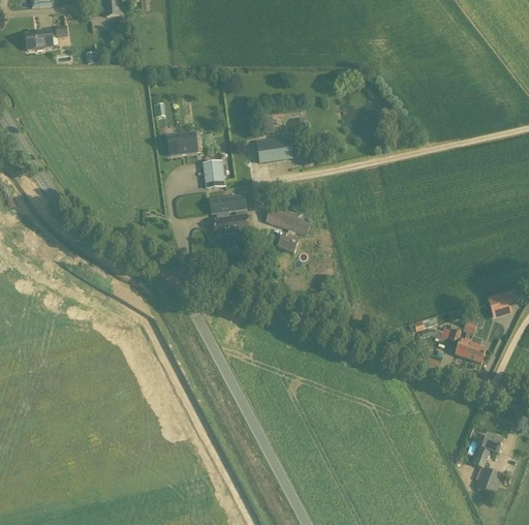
[(105,0),(107,13),(125,12),(124,0),(105,0)]
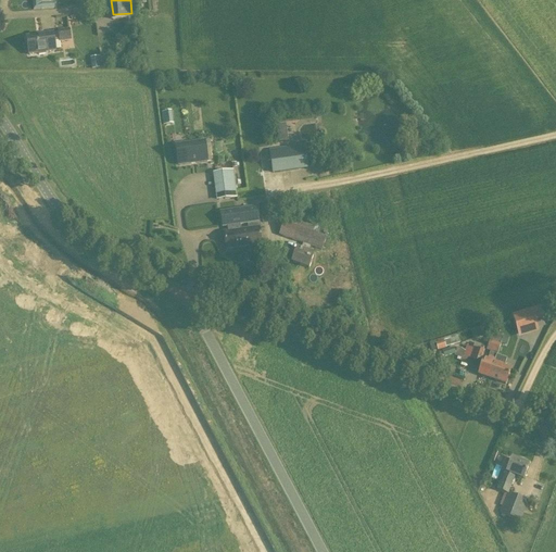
[(125,14),(125,25),(134,25),(134,14),(125,14)]
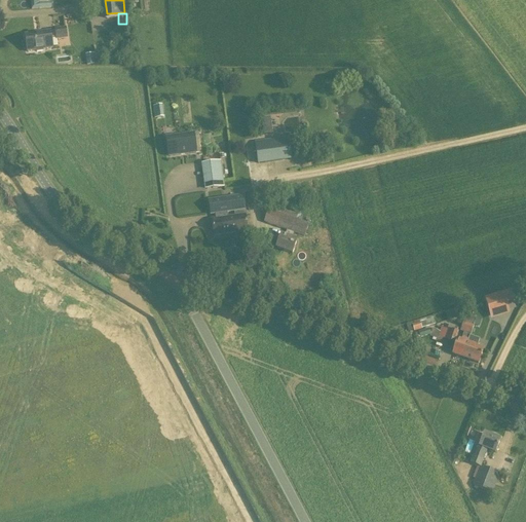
[(53,26),(54,28),(41,30),(25,32),(27,48),(52,45),(50,35),(55,34),(57,36),(68,35),(66,24),(53,26)]
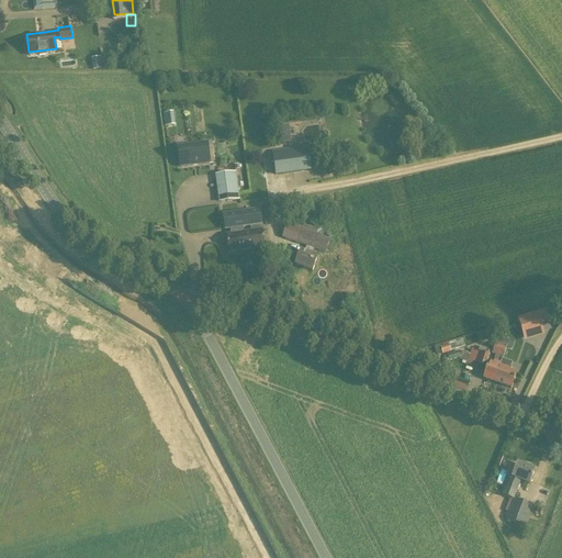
[(94,66),(104,64),(102,52),(93,54),(94,66)]
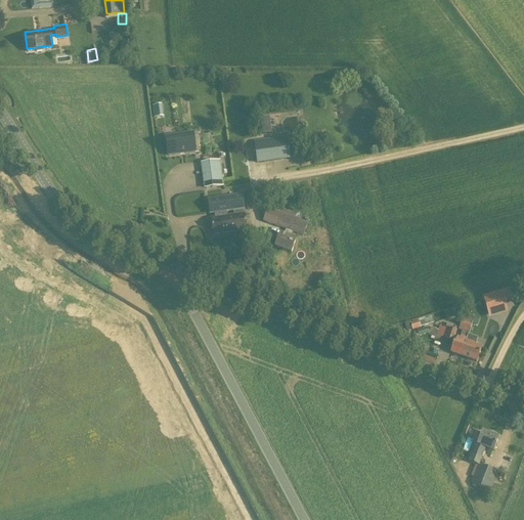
[(161,101),(153,102),(155,114),(163,113),(161,101)]
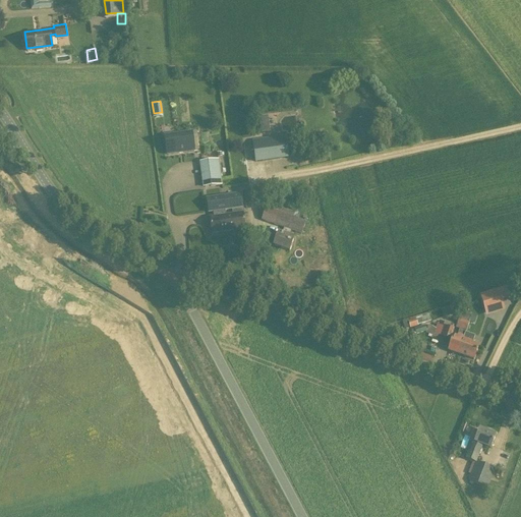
[(268,113),(259,114),(262,129),(270,128),(268,113)]
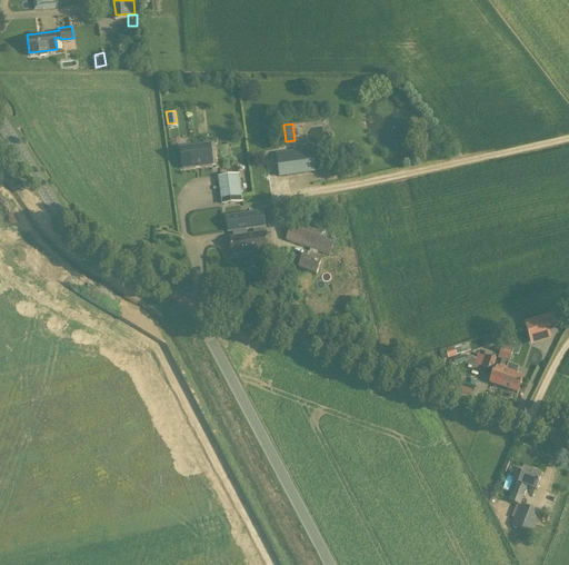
[(180,145),(182,165),(211,161),(209,141),(180,145)]
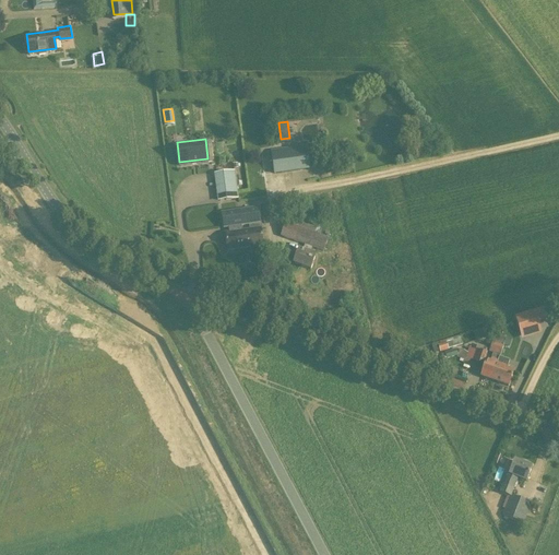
[(306,142),(271,148),(274,172),(309,166),(309,164),(320,163),(317,142),(306,143),(306,142)]
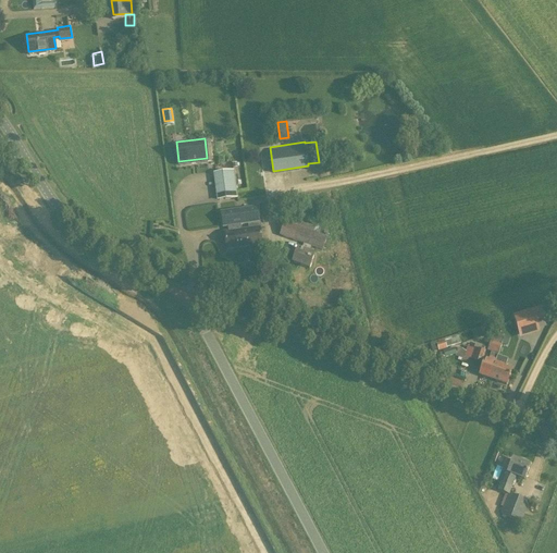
[(233,167),(213,170),(217,197),(219,196),(237,194),(234,174),(233,167)]
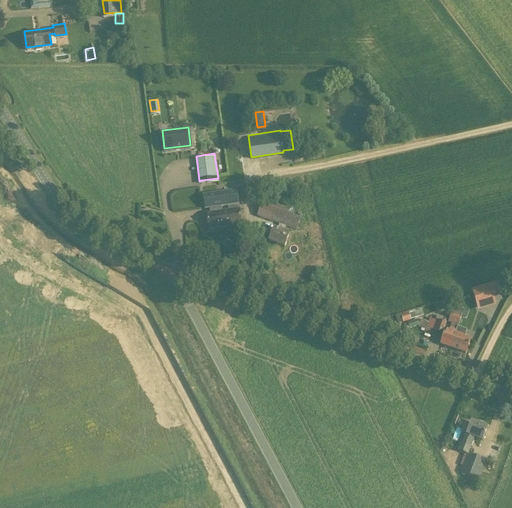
[(239,206),(237,207),(236,201),(238,200),(236,187),(203,191),(205,205),(211,204),(212,210),(206,211),(208,226),(216,225),(241,222),(239,206)]
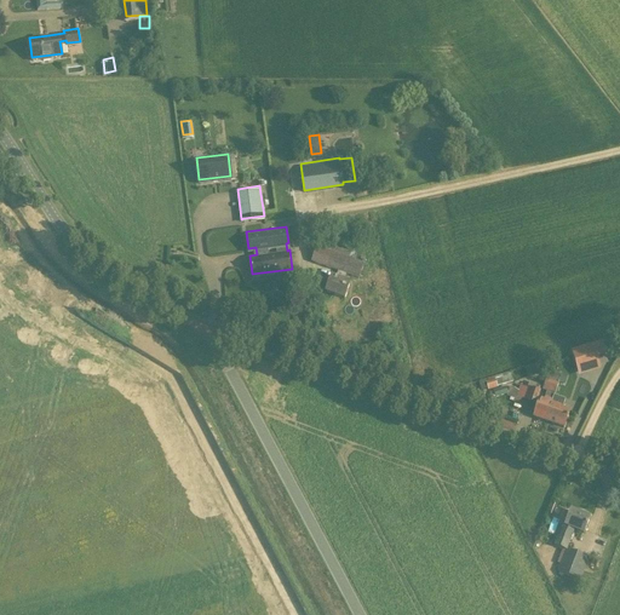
[(366,254),(319,237),(316,242),(311,258),(355,275),(360,276),(365,260),(366,254)]
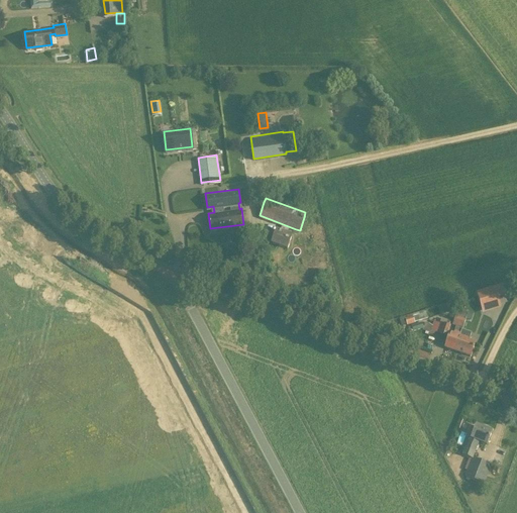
[(292,233),(276,227),(272,240),(288,246),(292,233)]
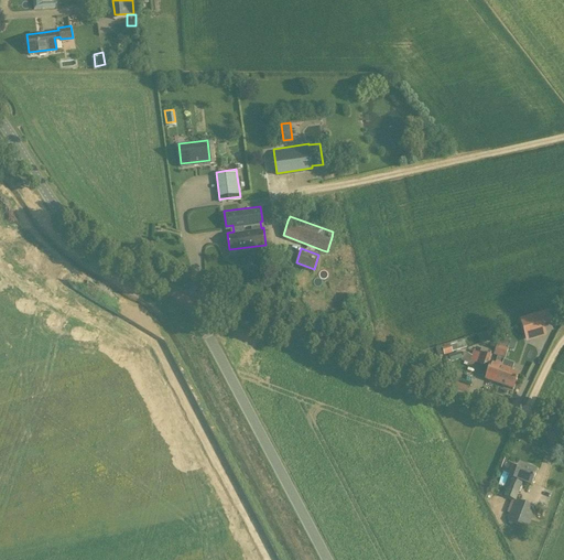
[(525,334),(544,329),(542,321),(551,319),(548,309),(520,318),(525,334)]
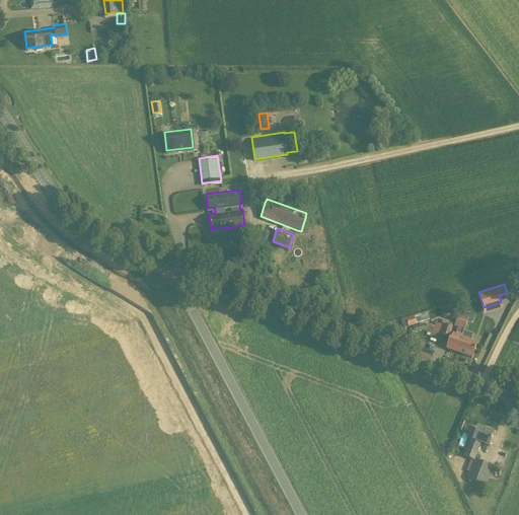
[(456,350),(463,328),(466,318),(469,310),(459,307),(457,314),(453,323),(457,325),(456,328),(454,335),(451,333),(446,347),(456,350)]
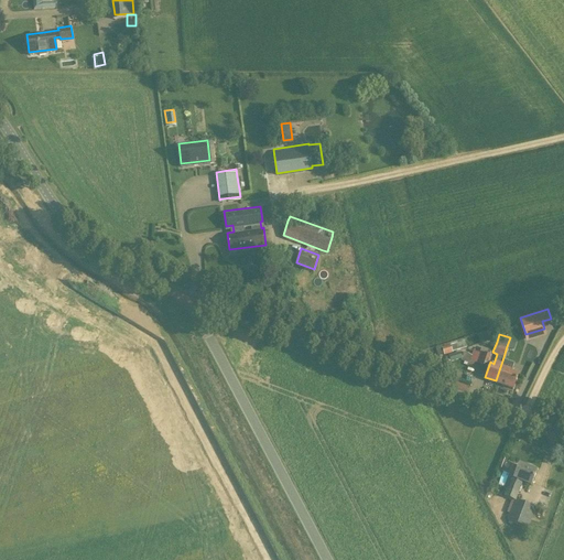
[(442,342),(435,344),(437,352),(444,351),(444,352),(453,350),(452,348),(466,344),(464,338),(451,342),(449,342),(442,344),(442,342)]
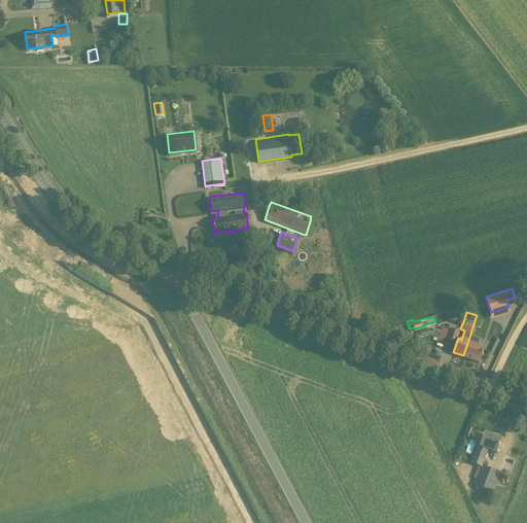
[(436,326),(433,338),(442,340),(443,335),(448,337),(448,338),(455,340),(458,329),(443,323),(441,328),(436,326)]
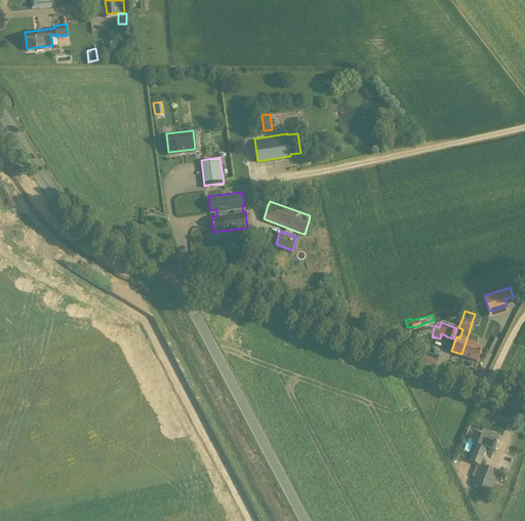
[(430,330),(428,324),(417,327),(419,333),(430,330)]
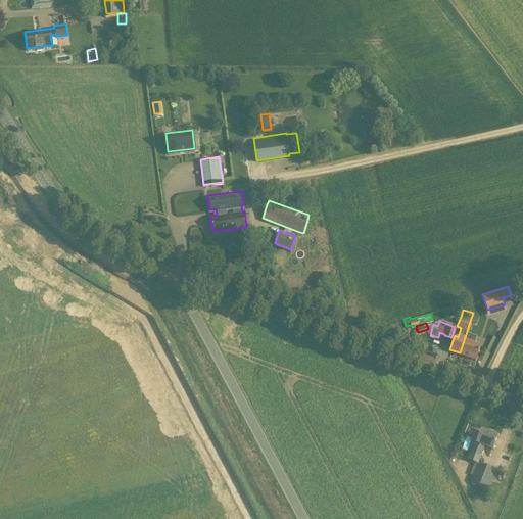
[(467,331),(460,352),(475,358),(480,344),(473,342),(476,334),(467,331)]
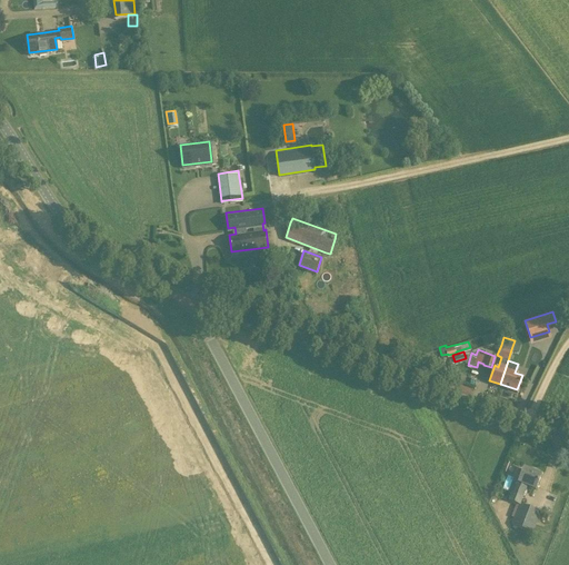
[(516,478),(508,498),(519,502),(519,501),(527,483),(535,486),(540,472),(523,465),(518,479),(516,478)]
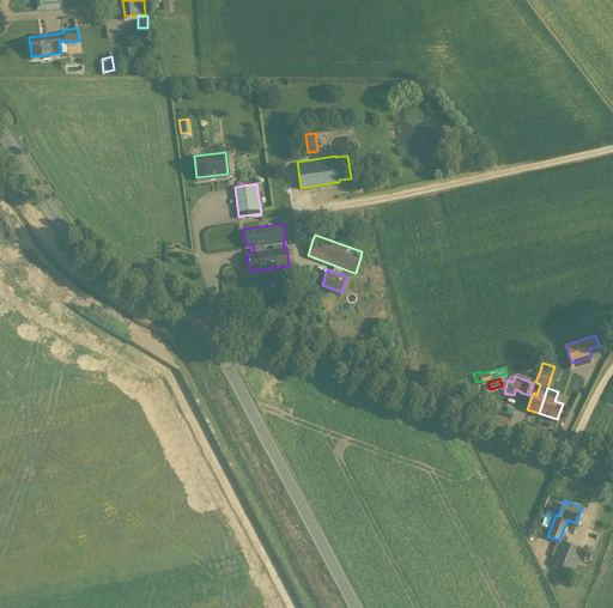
[(559,539),(559,540),(551,561),(572,570),(581,548),(559,539)]
